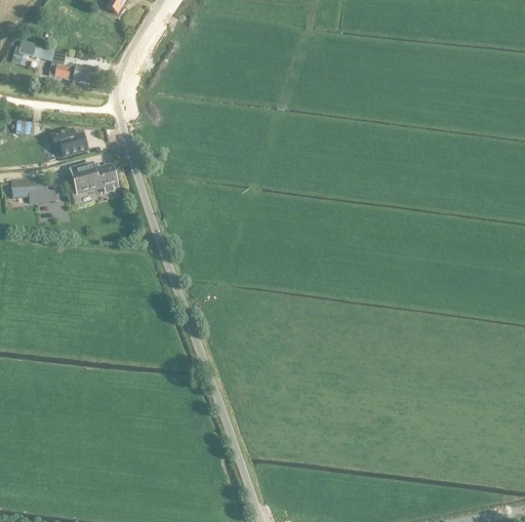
[(109,0),(106,5),(117,12),(124,0),(109,0)]
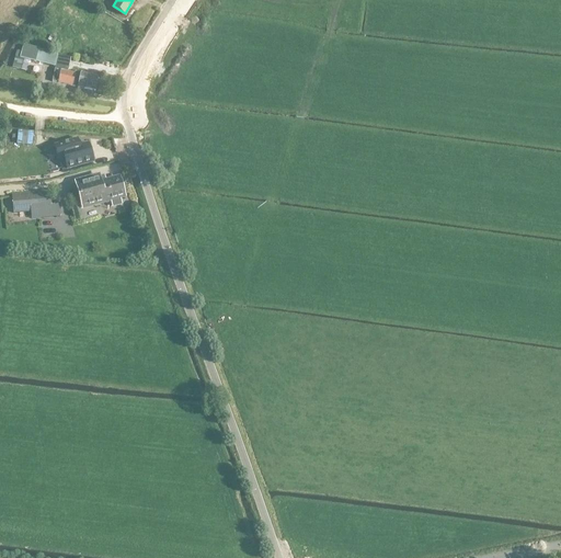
[(69,63),(71,57),(71,56),(58,53),(58,52),(23,42),(21,48),(16,48),(13,65),(26,68),(29,57),(43,61),(55,64),(55,67),(53,79),(58,80),(73,83),(76,70),(68,69),(69,63)]
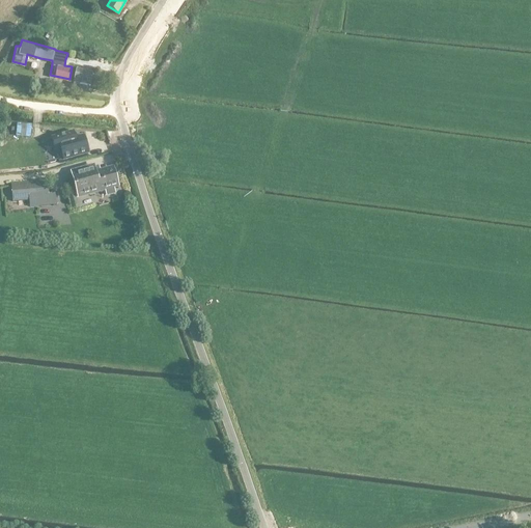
[(72,66),(70,79),(90,83),(93,71),(72,65),(72,66)]
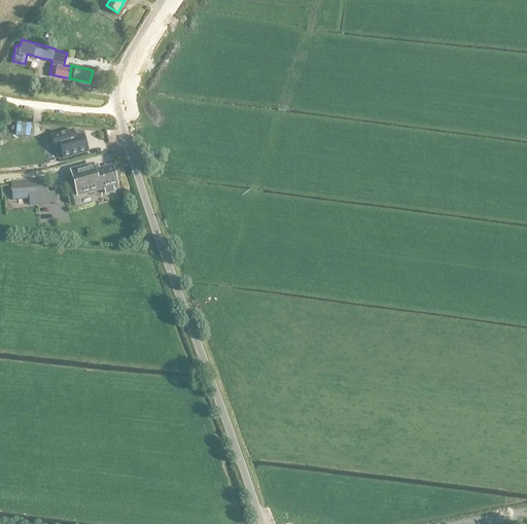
[(16,132),(31,133),(32,120),(18,119),(16,132)]
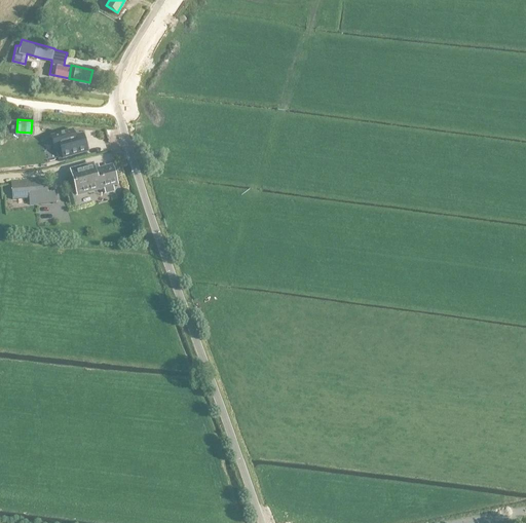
[(73,127),(51,134),(54,147),(61,145),(63,156),(87,149),(83,132),(74,135),(73,127)]
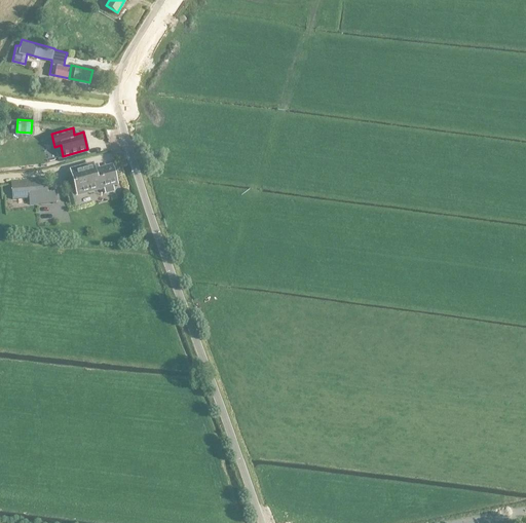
[(112,163),(100,167),(95,169),(94,162),(92,161),(71,167),(78,192),(96,188),(95,183),(103,181),(104,185),(105,190),(114,188),(113,183),(117,182),(112,163)]
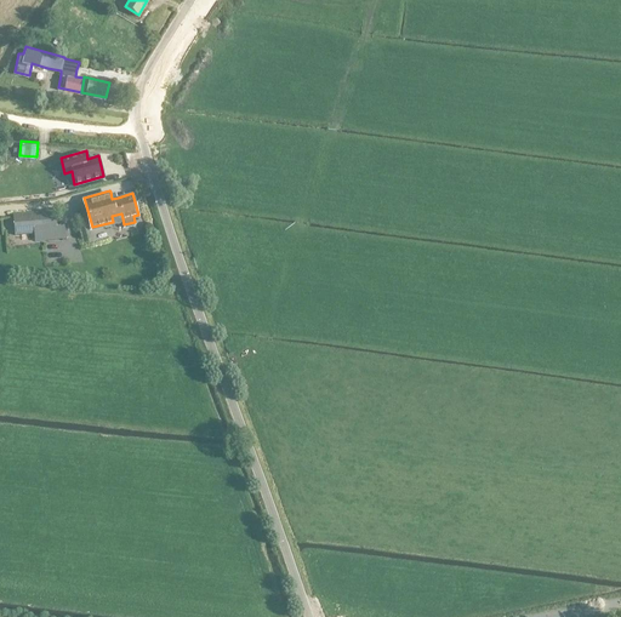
[(13,212),(15,233),(15,234),(34,232),(35,238),(66,235),(64,222),(56,223),(55,209),(13,212)]
